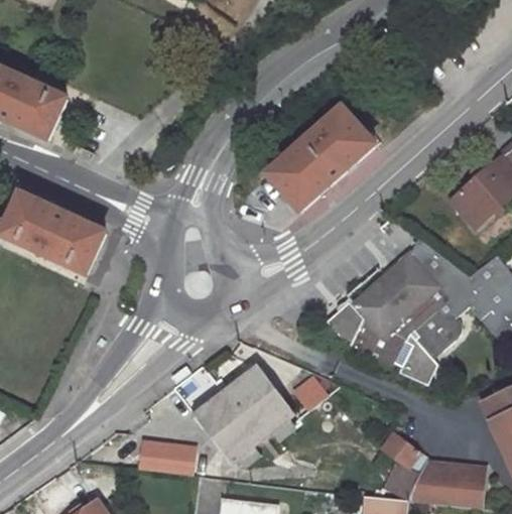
[(66,100),(0,71),(0,118),(47,140),(66,100)]
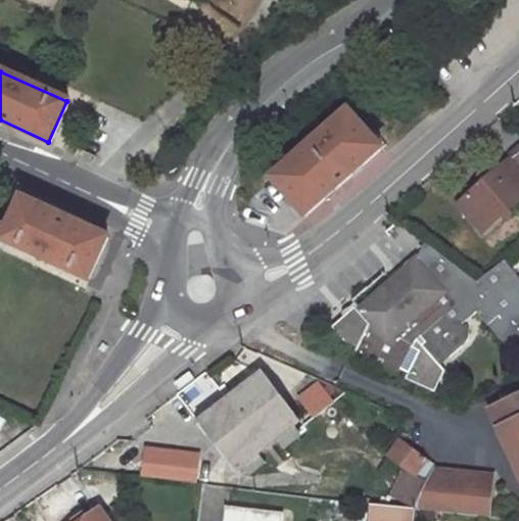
[(270,177),(301,215),(380,145),(346,108),(270,177)]
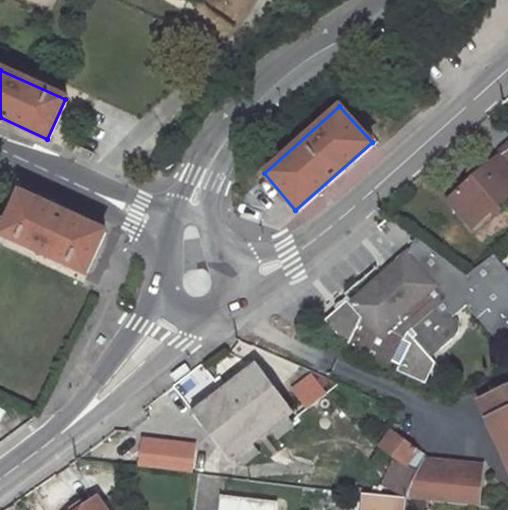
[(507,146),(447,200),(469,226),(507,192),(507,146)]
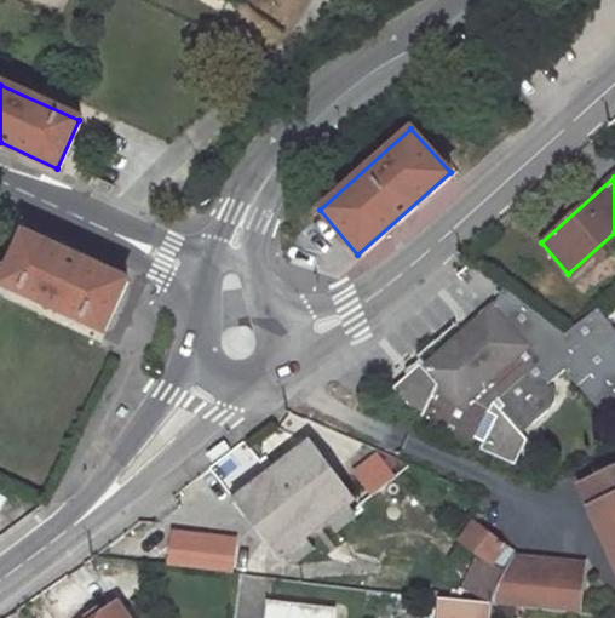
[(23,233),(0,282),(102,330),(126,280),(23,233)]
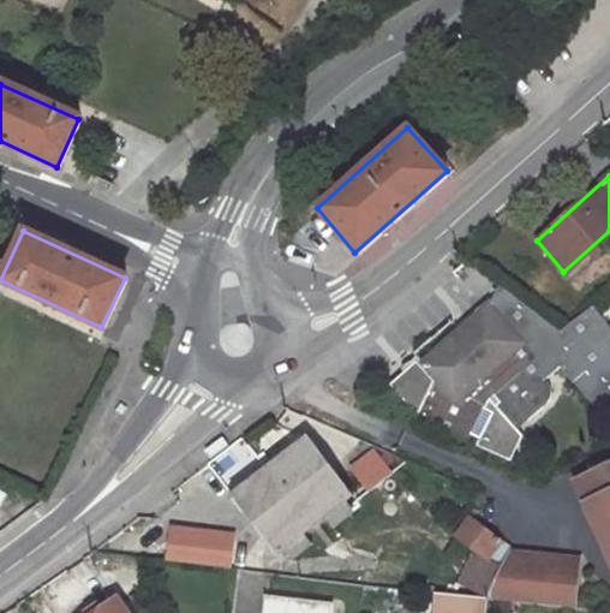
[(500,289),(392,384),(422,414),(418,420),(507,462),(520,436),(512,429),(545,402),(549,393),(549,387),(546,381),(561,368),(603,412),(609,404),(609,325),(592,304),(557,331),(500,289)]
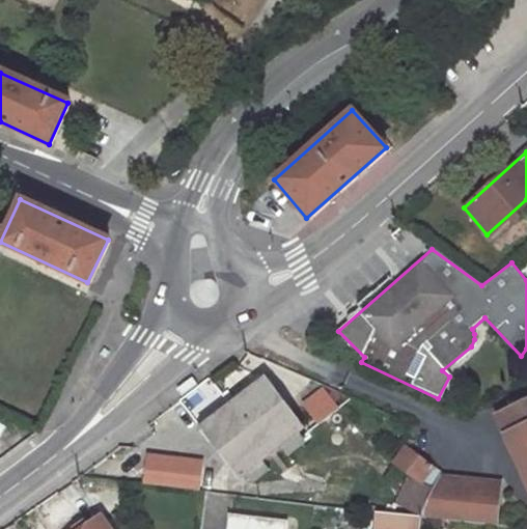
[(260,458),(279,444),(294,433),(300,428),(265,382),(203,427),(239,474),(245,469),(260,458)]
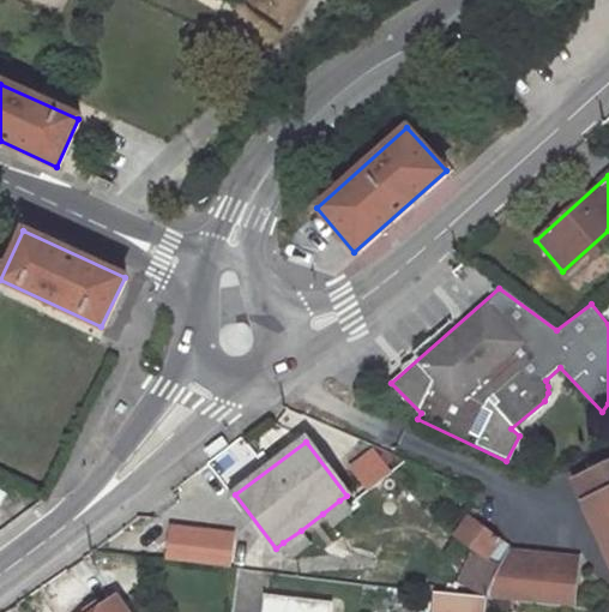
[(608,463),(574,479),(608,561),(608,463)]
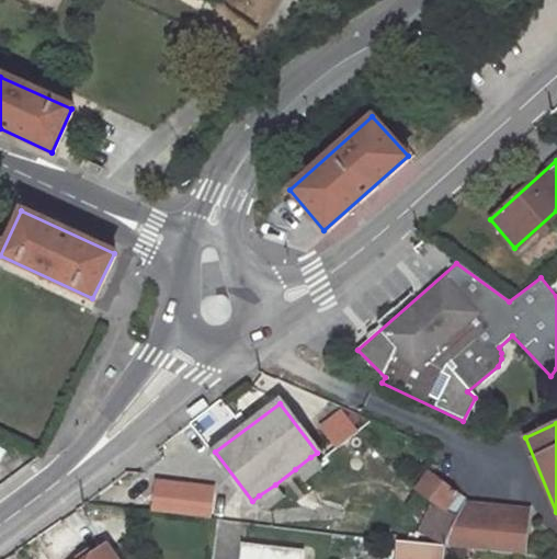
[(303,480),(319,468),(310,457),(295,469),(303,480)]
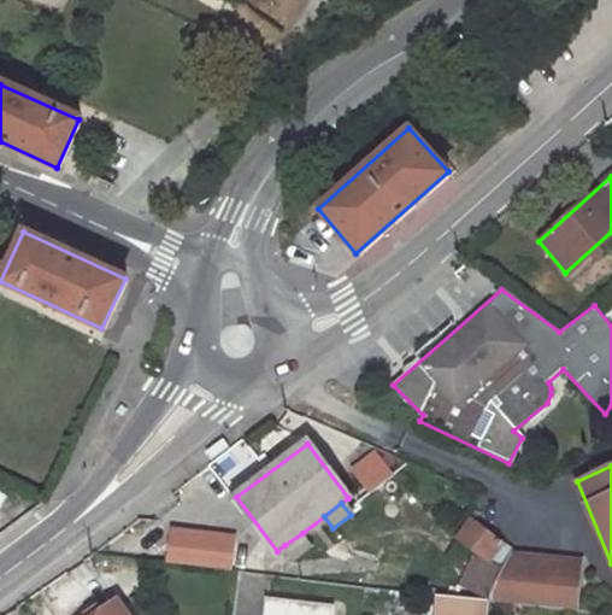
[(477,550),(488,556),(502,566),(504,563),(512,545),(469,516),(455,536),(477,550)]
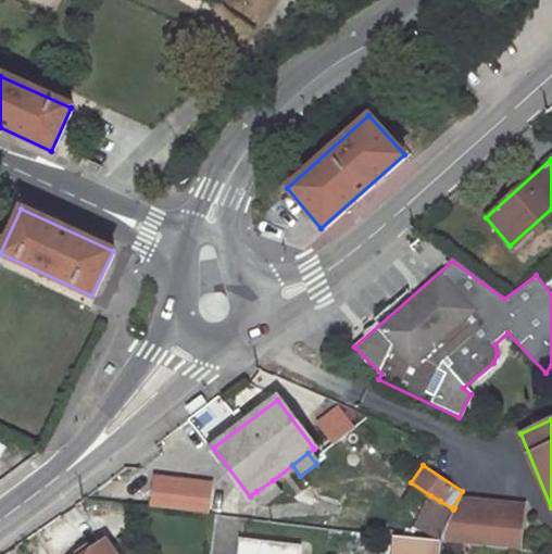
[(153,477),(149,505),(204,513),(209,483),(153,477)]
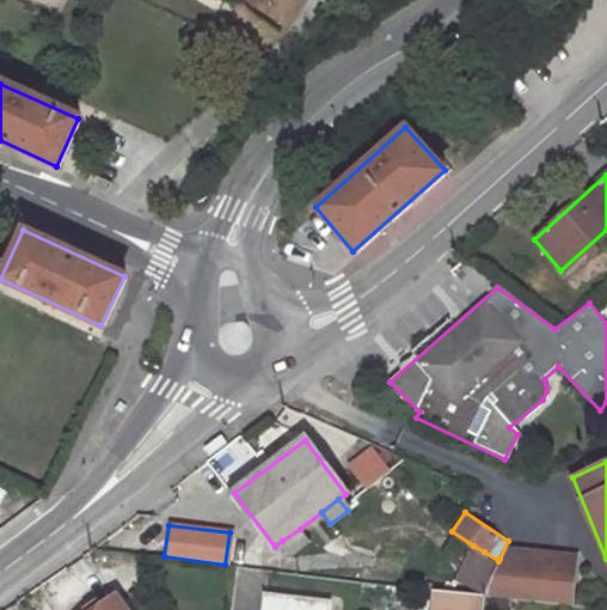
[(300,529),(282,541),(292,553),(308,540),(300,529)]
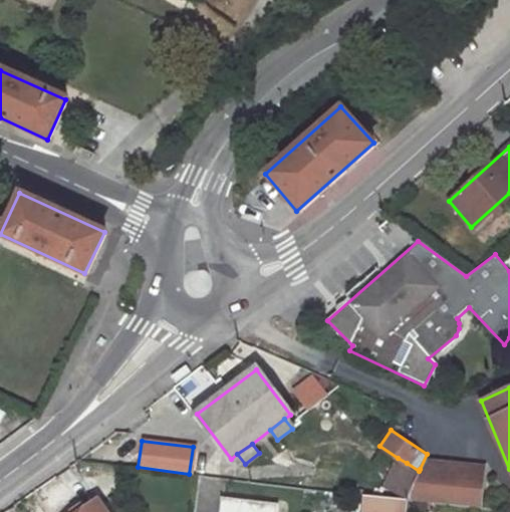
[(383,487),(407,498),(419,471),(407,463),(398,458),(383,487)]
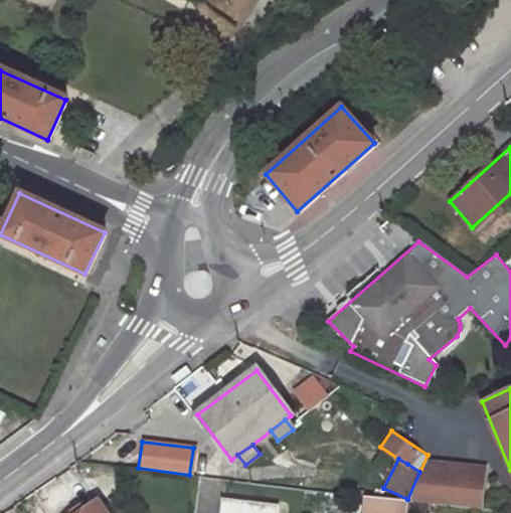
[(407,499),(467,506),(470,475),(420,470),(419,472),(407,499)]
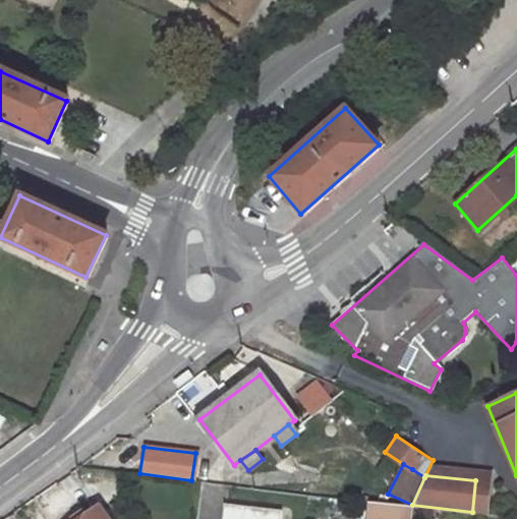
[(224,503),(222,518),(281,518),(282,510),(224,503)]
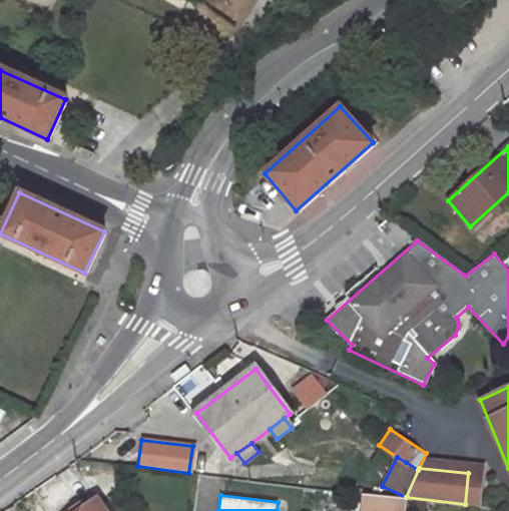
[(78,510),(102,510),(95,500),(83,508),(78,510)]
